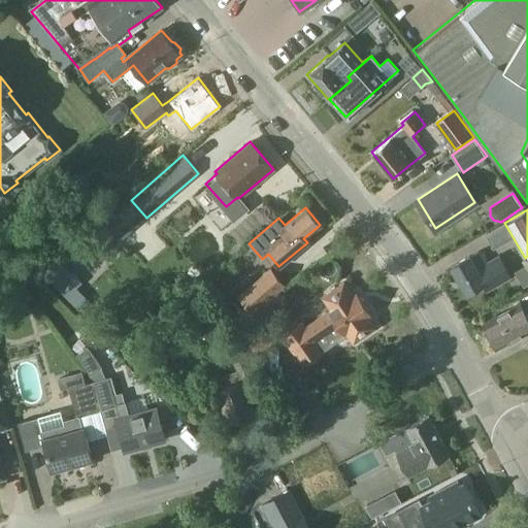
[(505,257),(516,254),(503,221),(477,230),(481,238),(497,233),(505,257)]
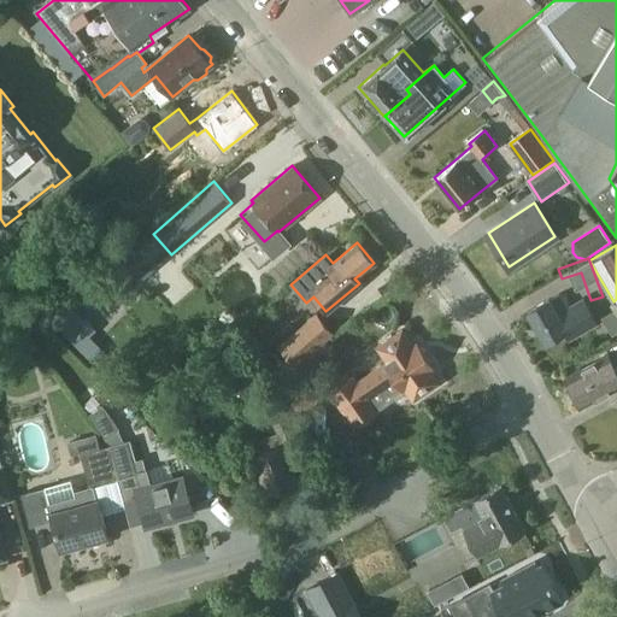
[(559,293),(527,310),(545,341),(564,330),(568,338),(595,322),(582,299),(568,307),(559,293)]
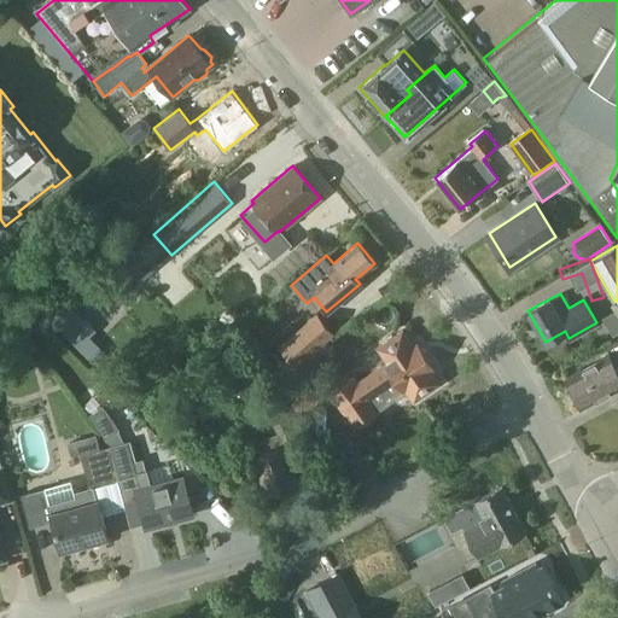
[(109,332),(100,324),(82,305),(63,325),(89,353),(109,332)]
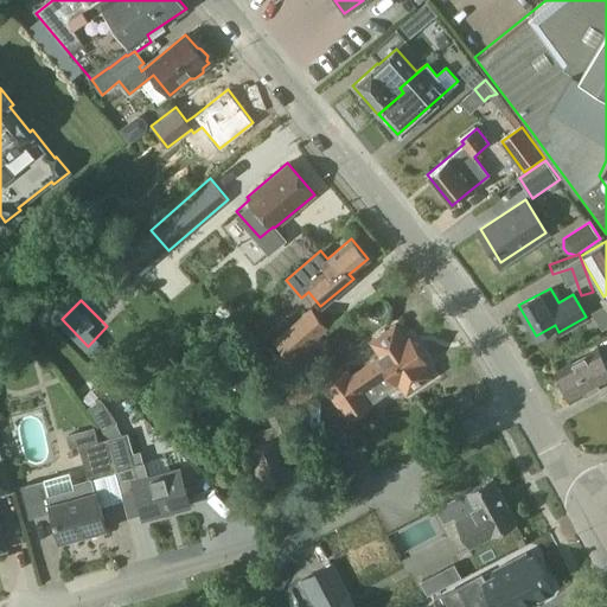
[(310,308),(273,339),(289,358),(325,327),(310,308)]
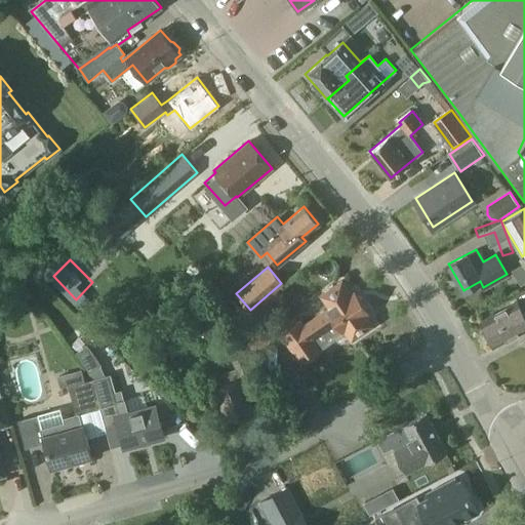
[(280,333),(300,364),(321,351),(312,337),(335,322),(341,331),(345,329),(352,339),(372,324),(365,315),(368,312),(354,292),(351,294),(342,281),(319,298),(327,310),(304,325),(300,320),(280,333)]
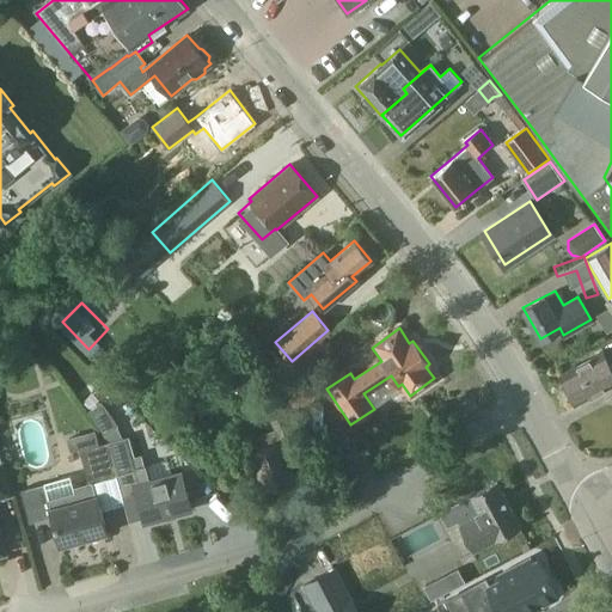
[(611,383),(611,369),(603,350),(560,373),(576,403),(611,383)]
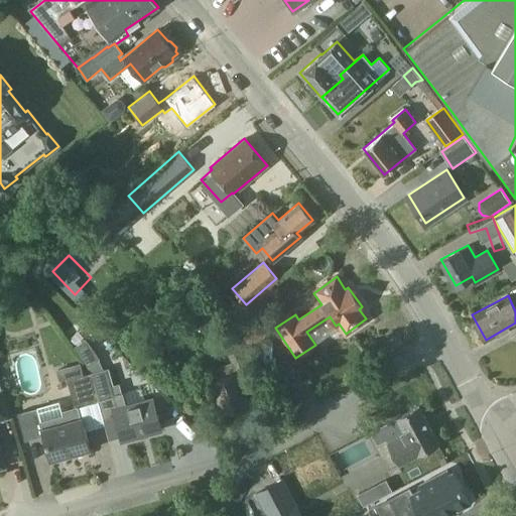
[(220,366),(224,377),(212,381),(223,412),(248,403),(237,372),(236,372),(235,368),(247,364),(240,348),(227,353),(230,362),(220,366)]
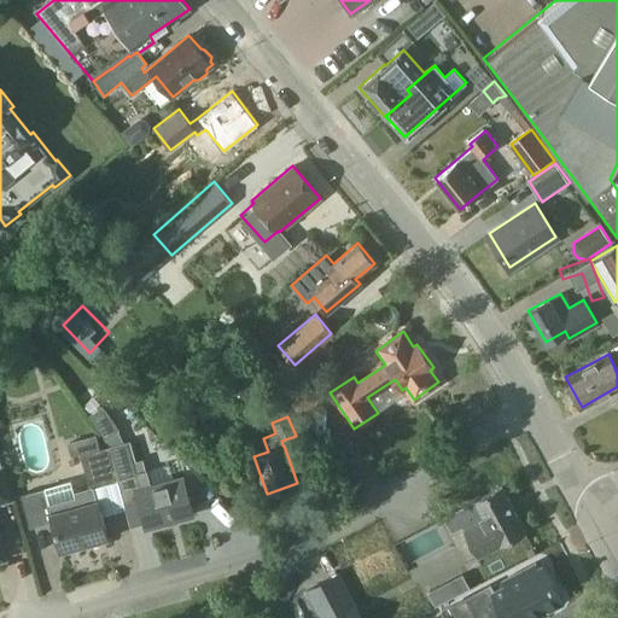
[(104,426),(109,445),(118,481),(139,474),(129,439),(129,441),(126,430),(116,423),(104,426)]
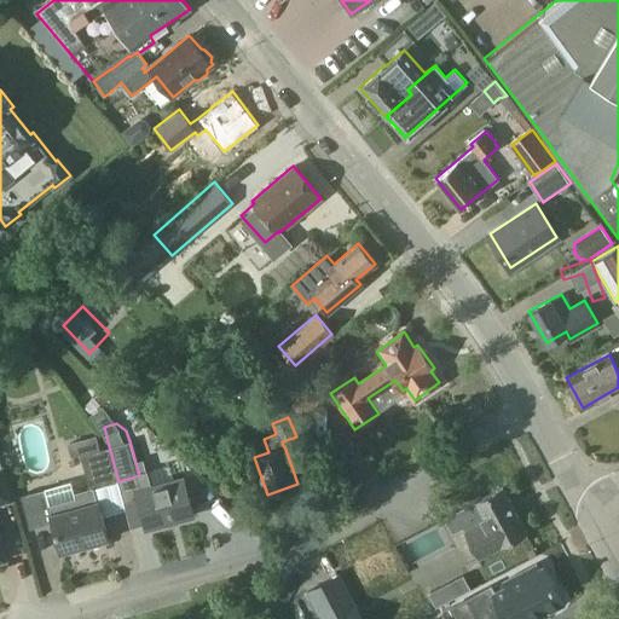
[(85,453),(99,449),(96,435),(80,439),(85,453)]
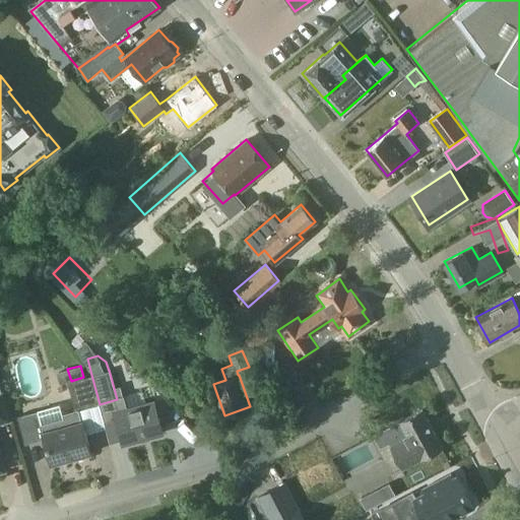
[(74,410),(100,404),(91,375),(67,382),(74,410)]
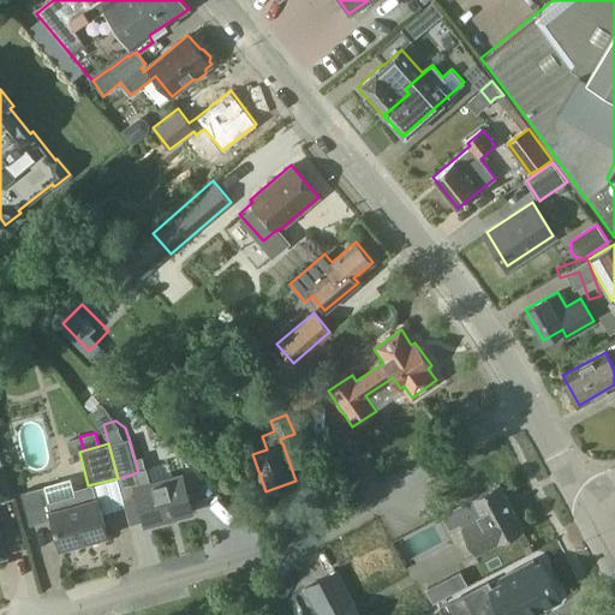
[(0,501),(13,499),(4,463),(1,464),(0,458),(0,501)]
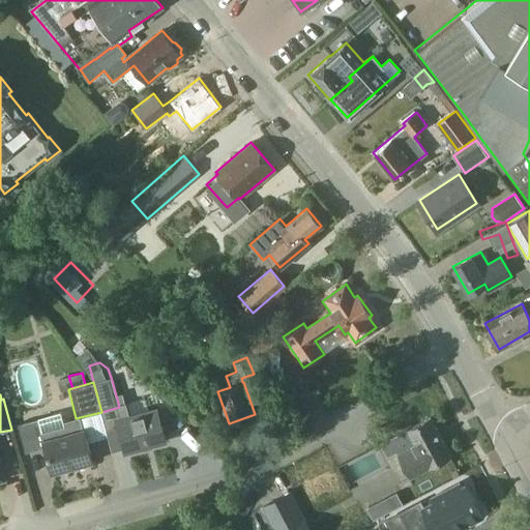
[(155,409),(133,416),(128,405),(101,412),(108,433),(119,430),(125,451),(164,441),(155,409)]
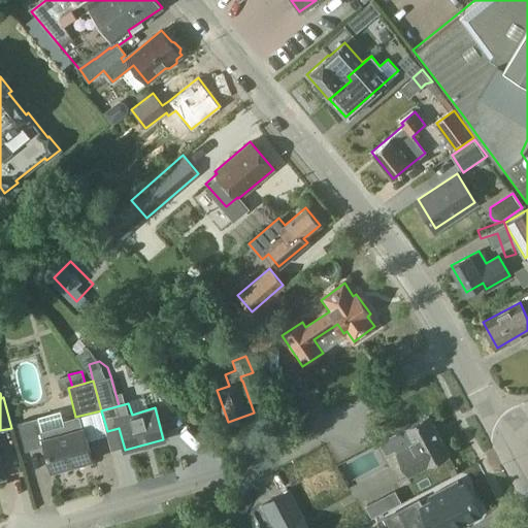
[(428,416),(380,441),(386,453),(395,449),(397,452),(396,453),(408,474),(414,471),(426,465),(426,466),(449,454),(428,416)]
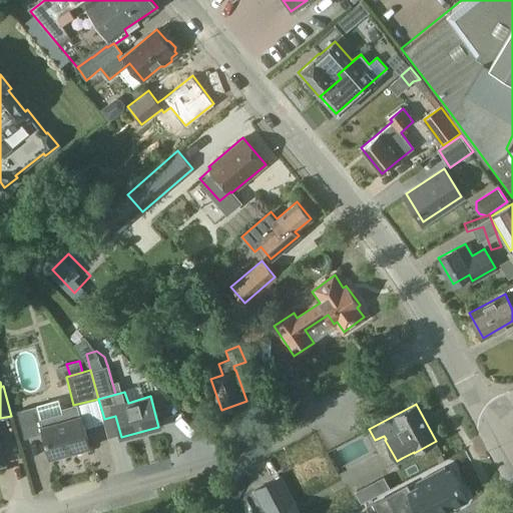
[(36,406),(16,411),(24,437),(43,432),(50,457),(88,446),(80,415),(77,405),(62,409),(63,413),(40,420),(36,406)]
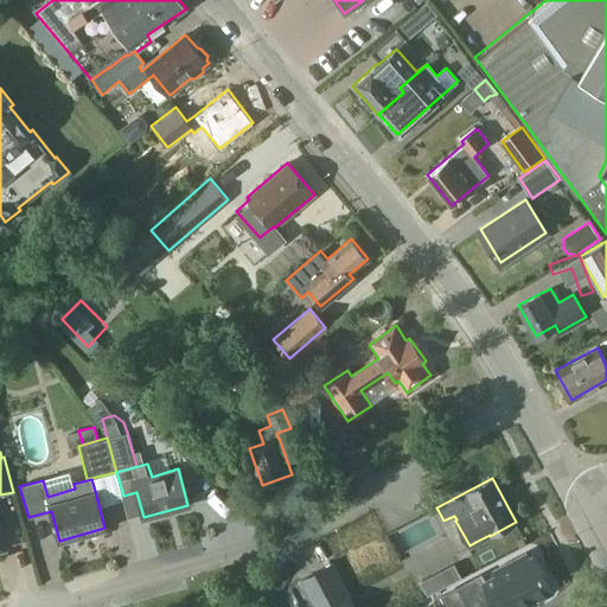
[(481,576),(442,596),(448,606),(479,606),(492,600),(494,606),(530,606),(538,604),(536,599),(551,590),(532,555),(517,563),(515,560),(493,570),(496,575),(484,581),(481,576)]
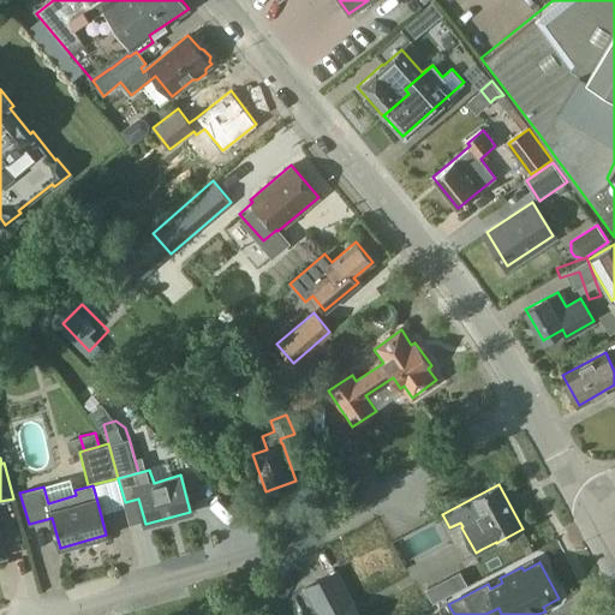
[(359,614),(352,601),(352,602),(336,572),(305,589),(318,614),(359,614)]
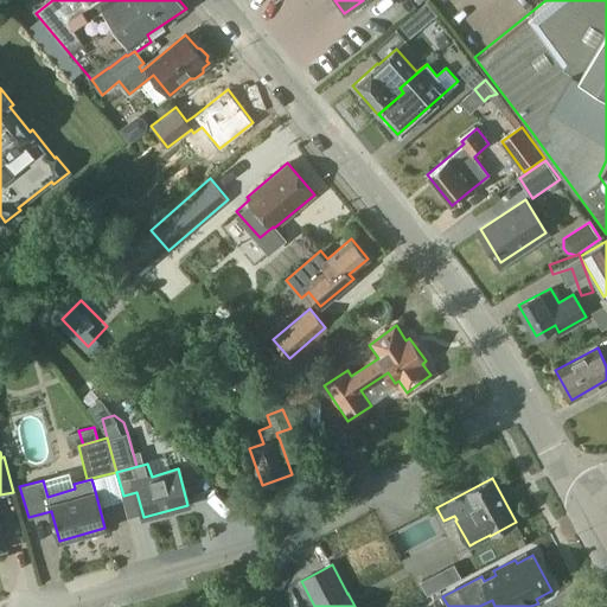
[(443,587),(438,575),(422,582),(429,595),(443,587)]
